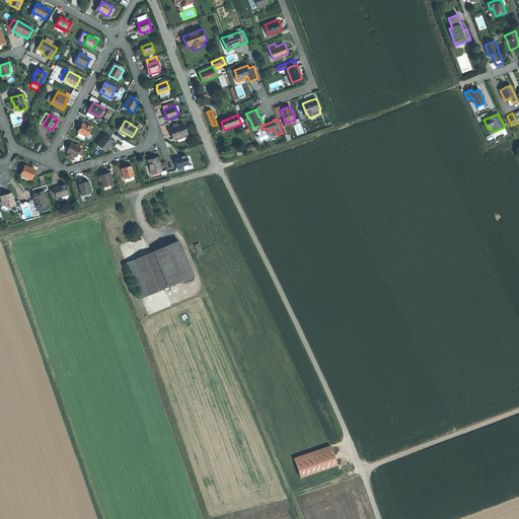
[(92,128),(83,123),(81,127),(78,131),(87,136),(92,128)]
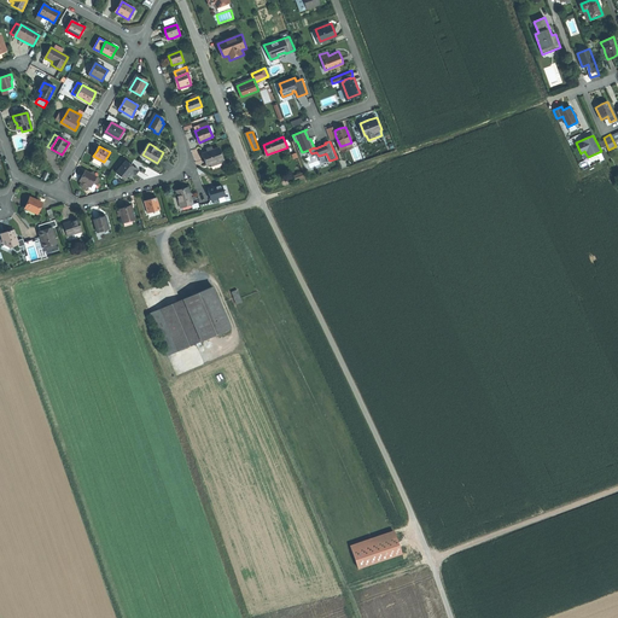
[(213,151),(208,152),(204,153),(207,159),(208,165),(211,165),(220,162),(223,161),(219,149),(213,151)]
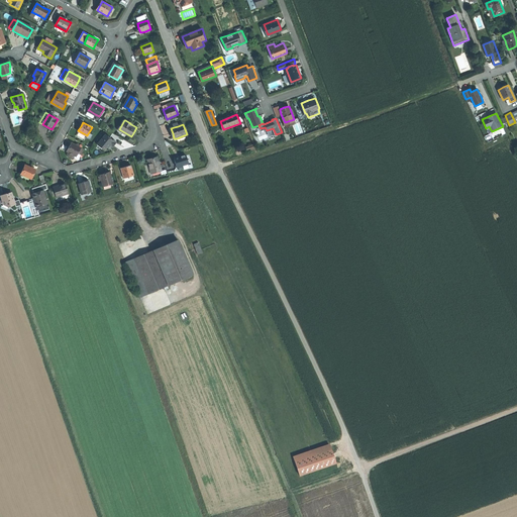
[(109,145),(113,141),(106,135),(97,145),(102,149),(104,147),(107,148),(108,146),(109,145)]
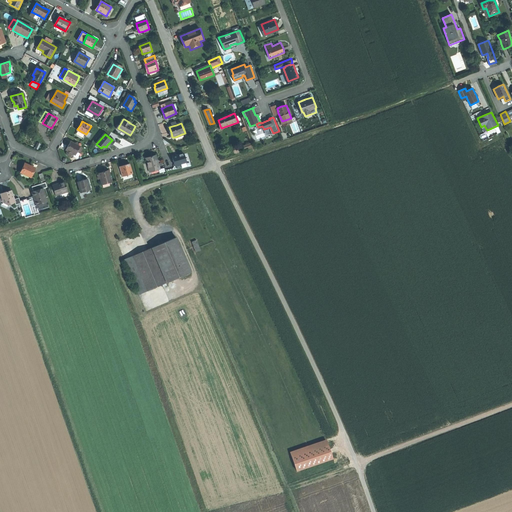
[(67,151),(73,155),(75,156),(80,147),(70,142),(68,147),(66,151),(67,151)]
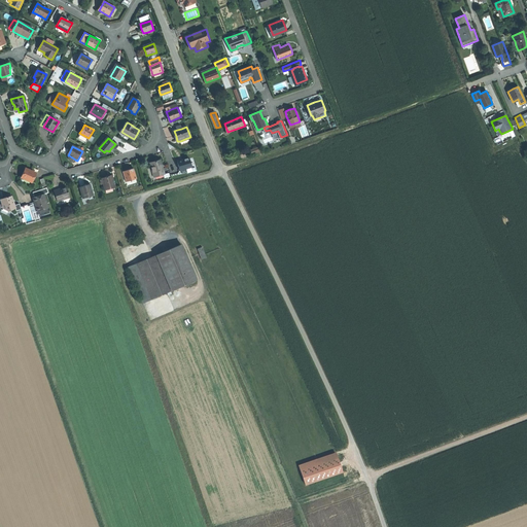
[(182,170),(186,169),(191,168),(190,162),(191,162),(189,157),(182,160),(178,161),(181,171),(182,170)]
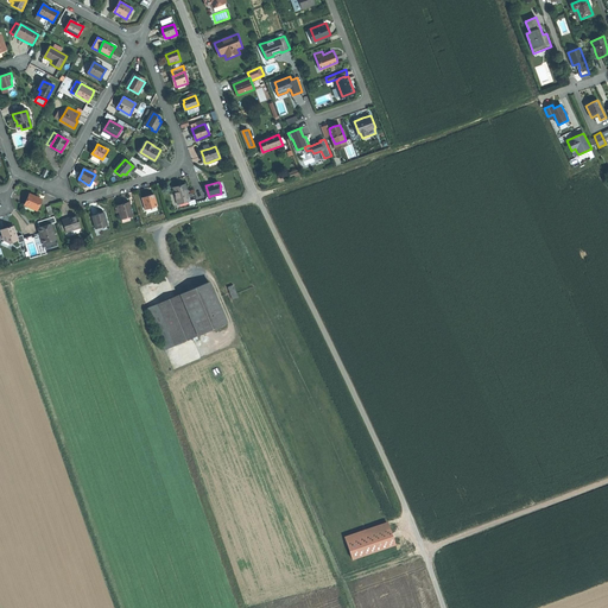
[(173,188),(178,204),(191,201),(187,184),(179,187),(173,188)]
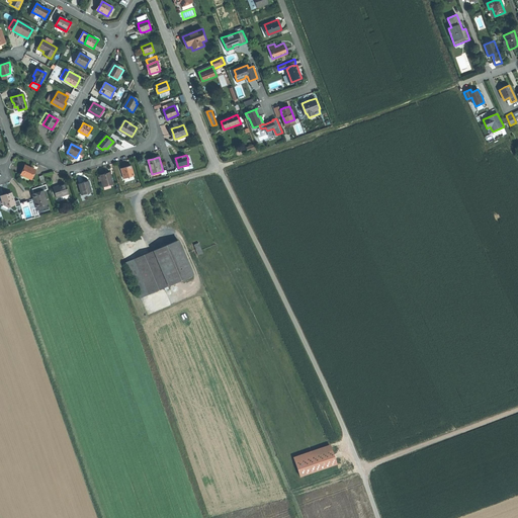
[(23,169),(22,173),(33,177),(37,168),(26,163),(23,169)]
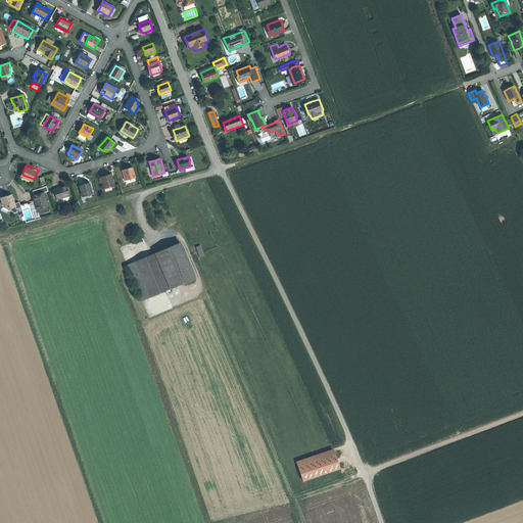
[(136,177),(133,167),(128,169),(123,170),(126,180),(136,177)]
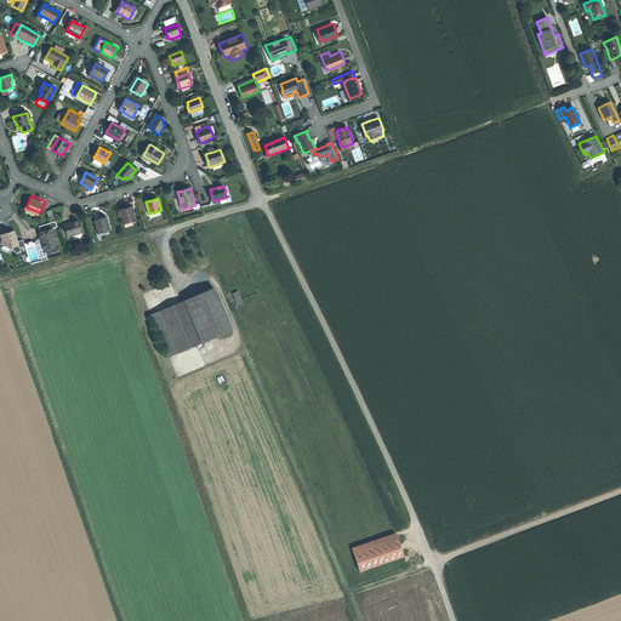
[(121,211),(123,216),(124,222),(136,218),(132,206),(125,209),(120,210),(121,211)]
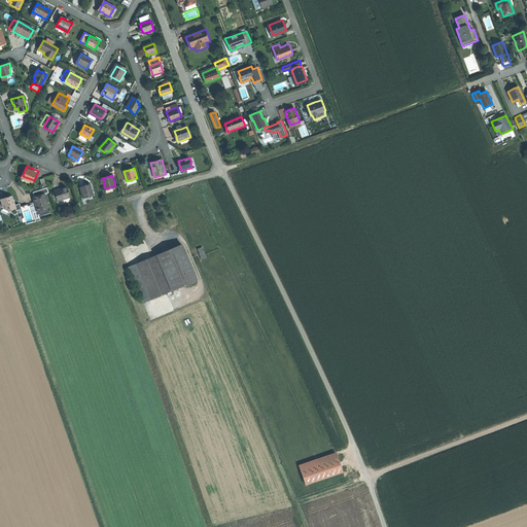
[(89,198),(94,196),(91,183),(85,185),(80,187),(84,199),(89,198)]
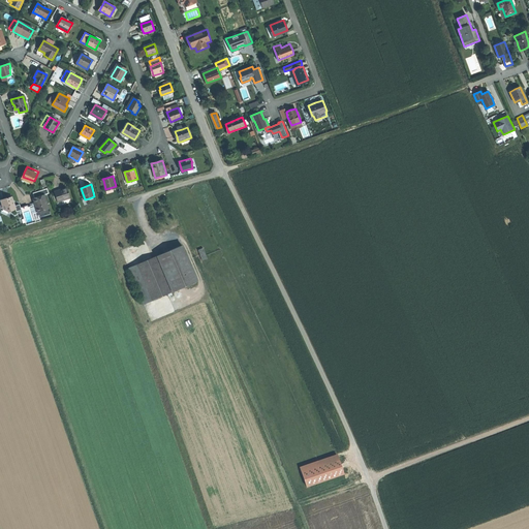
[(55,192),(59,203),(71,198),(67,187),(61,189),(55,192)]
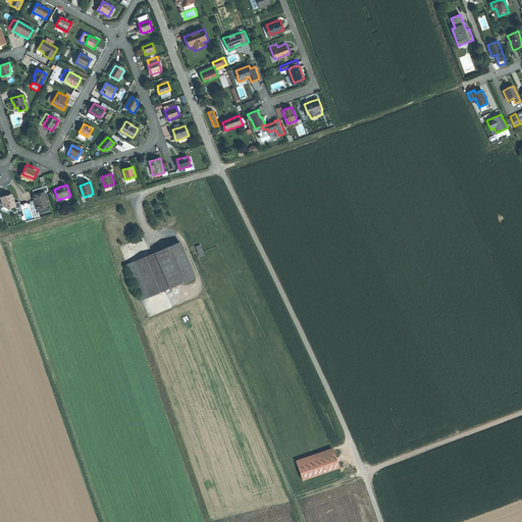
[(33,192),(35,197),(45,193),(49,192),(47,187),(33,192)]
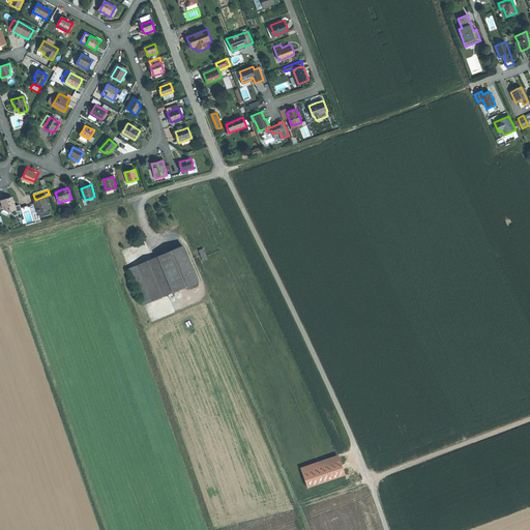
[(35,205),(38,213),(50,209),(46,196),(35,200),(34,200),(35,205)]
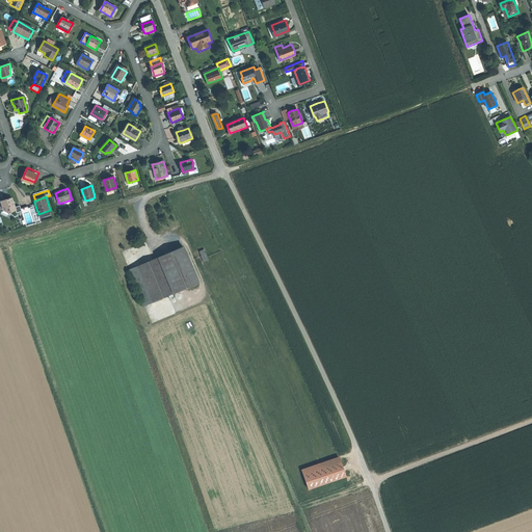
[(16,212),(11,200),(6,201),(1,203),(3,209),(2,211),(8,214),(16,212)]
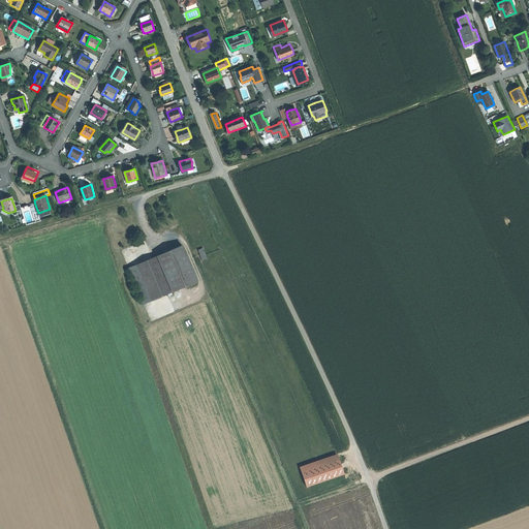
[(164,252),(180,288),(197,280),(182,245),(164,252)]
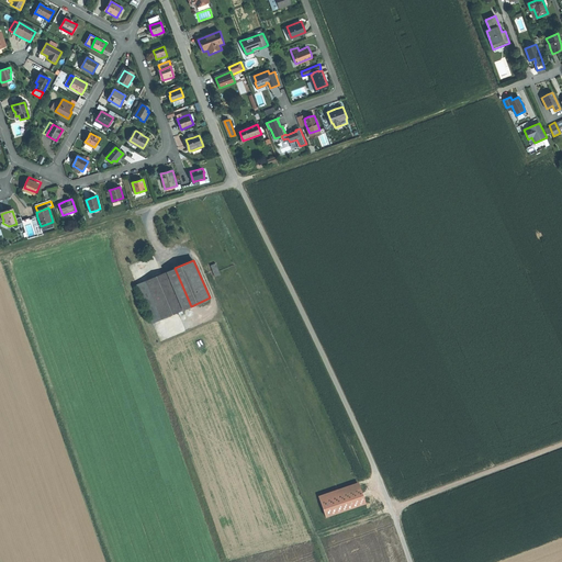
[(154,323),(191,306),(175,268),(136,285),(154,323)]
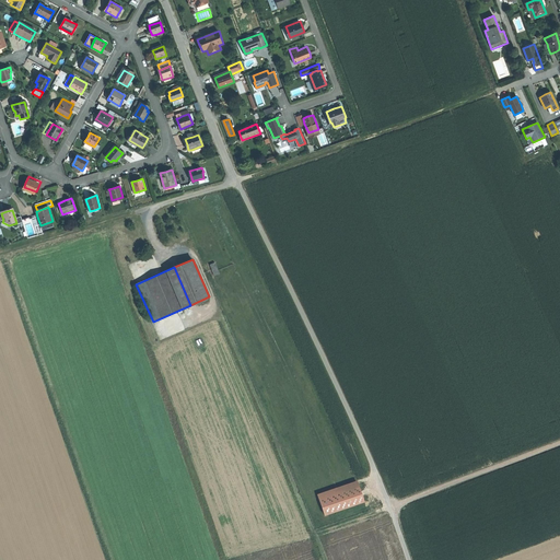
[(363,501),(357,480),(317,494),(325,514),(363,501)]
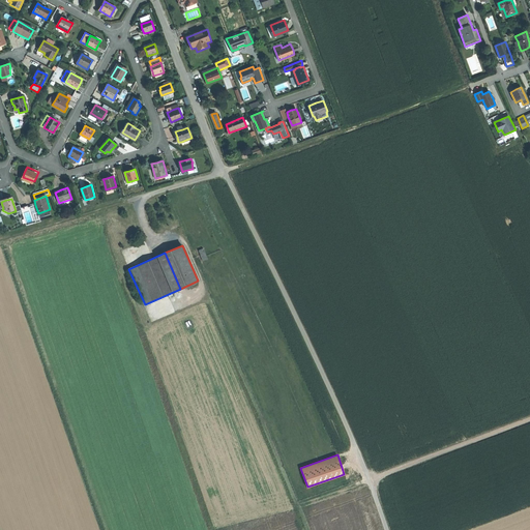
All buildings are outlined.
